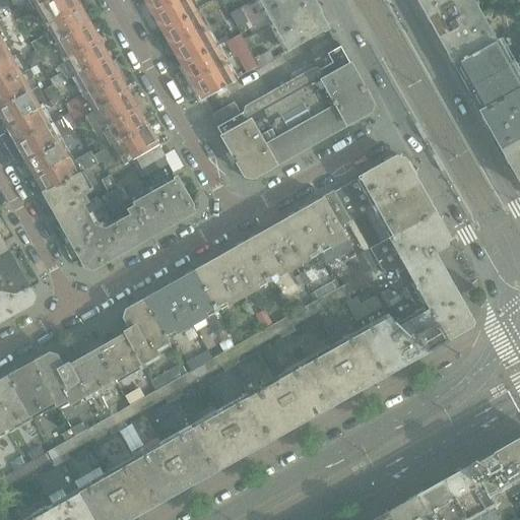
[(10,6),(6,0),(0,0),(0,9),(4,10),(10,6)]
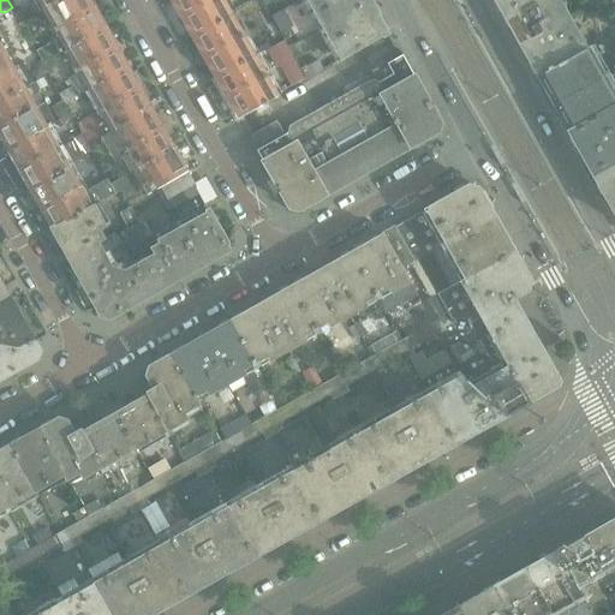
[(35,0),(41,10),(59,0),(35,0)]
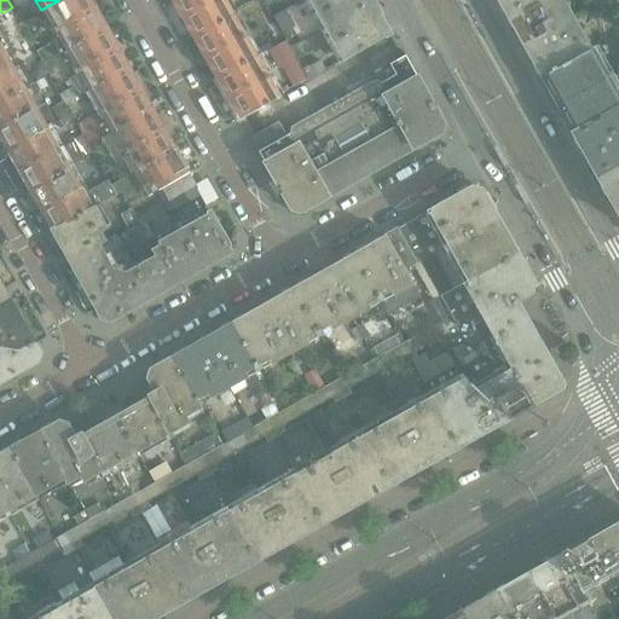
[(106,28),(103,23),(103,22),(98,13),(91,1),(92,1),(91,0),(59,0),(41,10),(58,39),(58,40),(36,52),(44,64),(65,52),(106,28)]
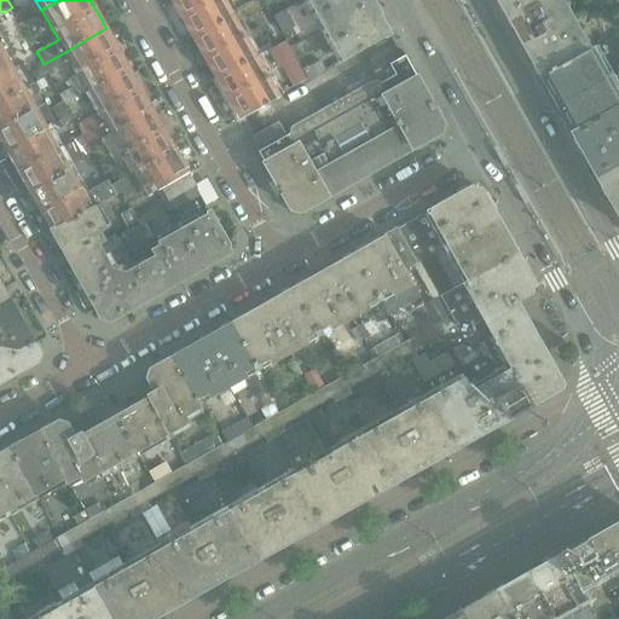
[(236,15),(227,0),(173,0),(175,3),(174,3),(179,11),(180,11),(186,23),(191,32),(195,36),(236,15)]
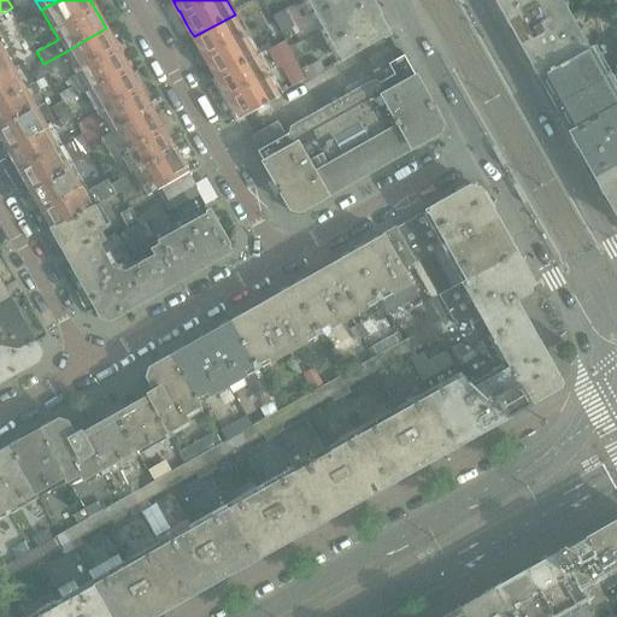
[(304,0),(321,30),(374,1),(372,0),(304,0)]
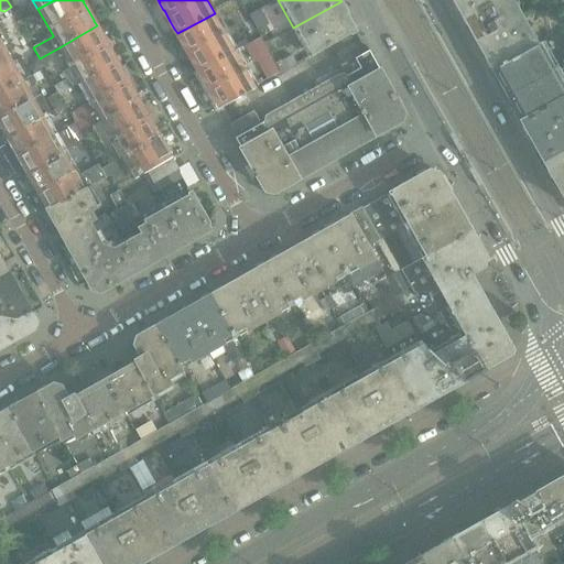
[(454,0),(462,12),(483,0),(454,0)]
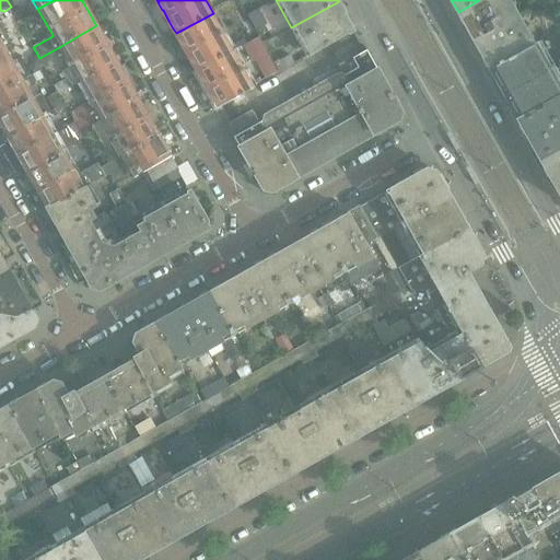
[(534,46),(508,0),(479,0),(458,12),(491,71),(537,46),(536,45),(534,46)]
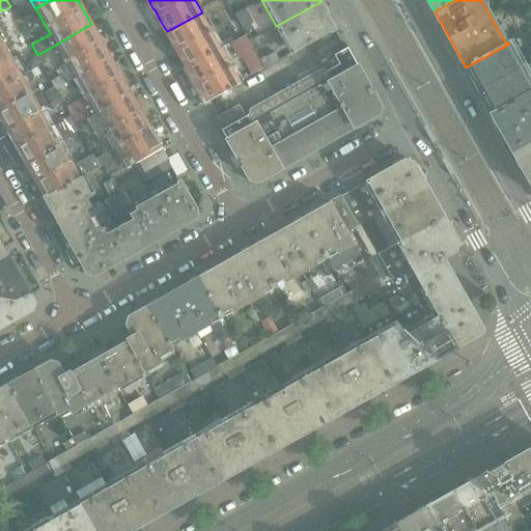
[(528,7),(526,3),(524,0),(519,0),(512,4),(518,14),(528,7)]
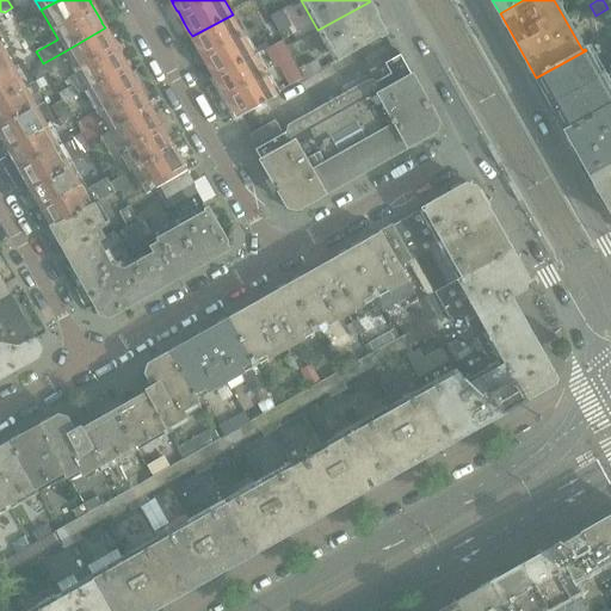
[(384,34),(381,26),(375,16),(376,12),(370,1),(318,30),(335,62),(384,34)]
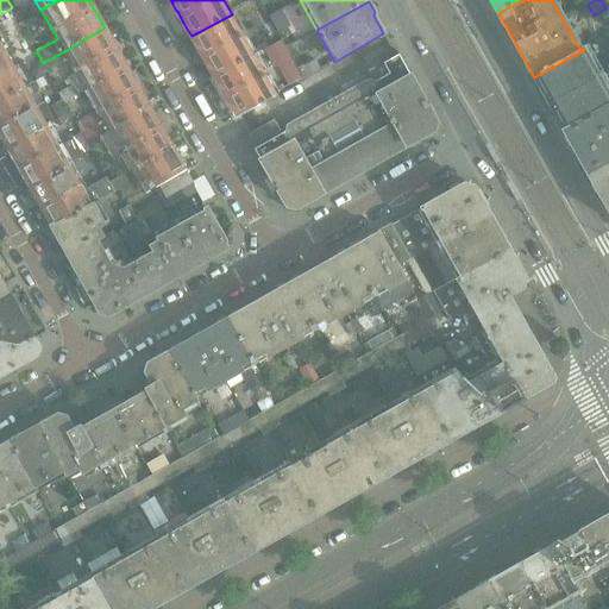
[(33,16),(29,6),(16,14),(20,23),(33,16)]
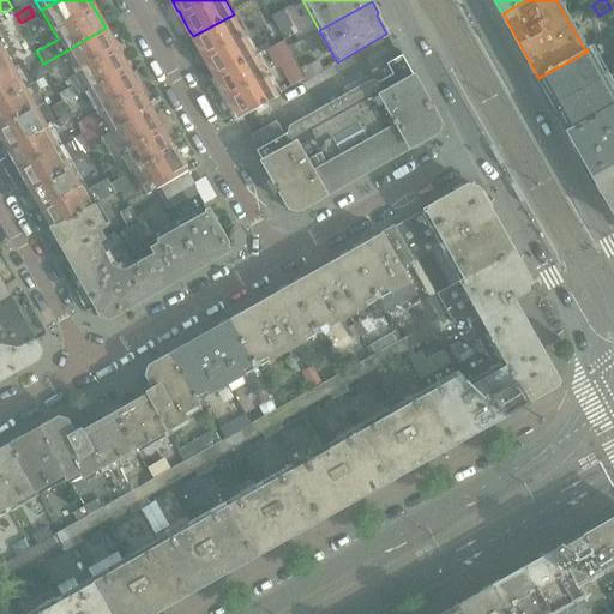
[(293,26),(284,10),(271,17),(280,34),(293,26)]
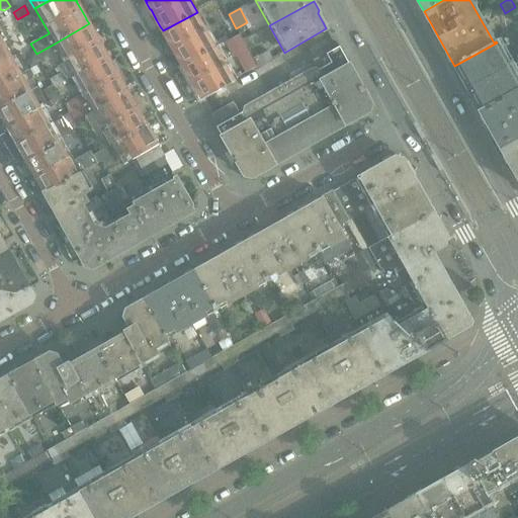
[(217,46),(197,12),(163,30),(166,35),(165,36),(169,44),(170,42),(175,53),(179,60),(182,65),(217,46)]
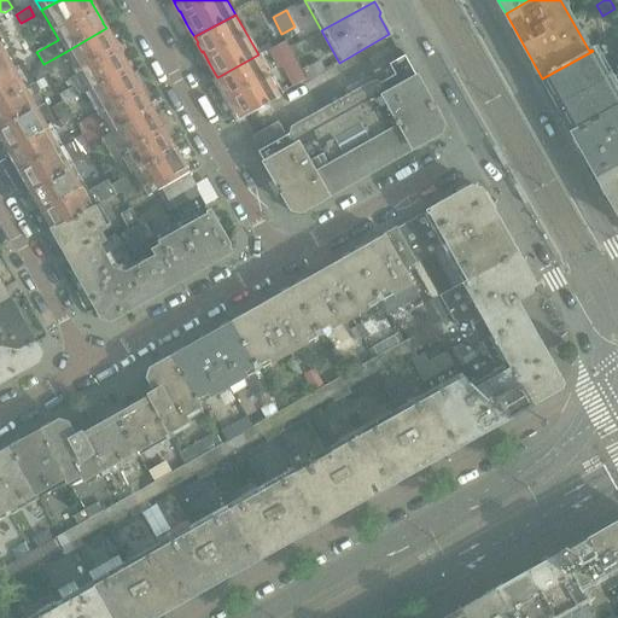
[(0,48),(5,47),(4,45),(10,41),(0,24),(0,48)]
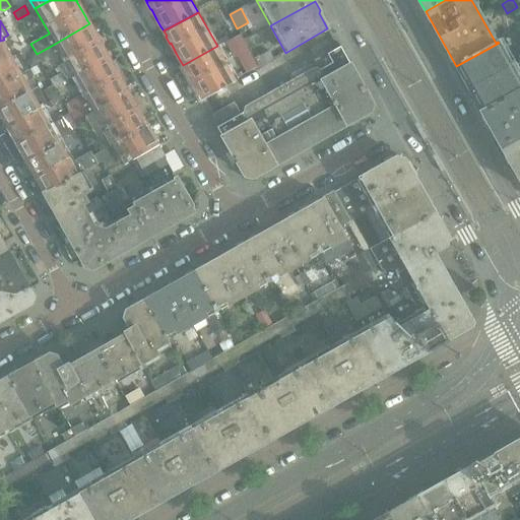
[(106,52),(102,45),(102,46),(95,36),(96,36),(92,28),(91,28),(89,23),(55,44),(73,76),(108,57),(106,53),(106,52)]
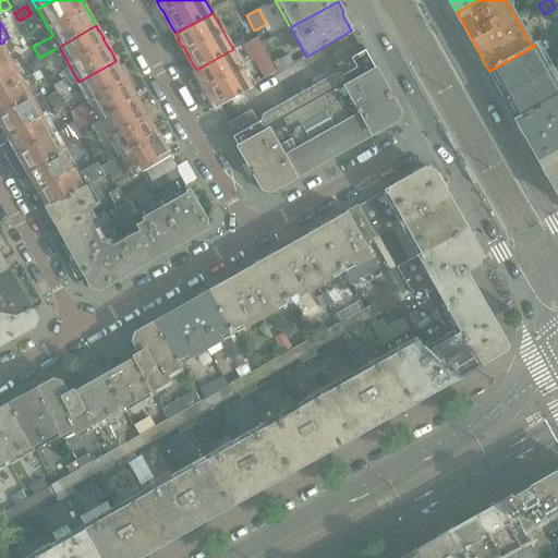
[(263,45),(257,36),(245,44),(250,52),(263,45)]
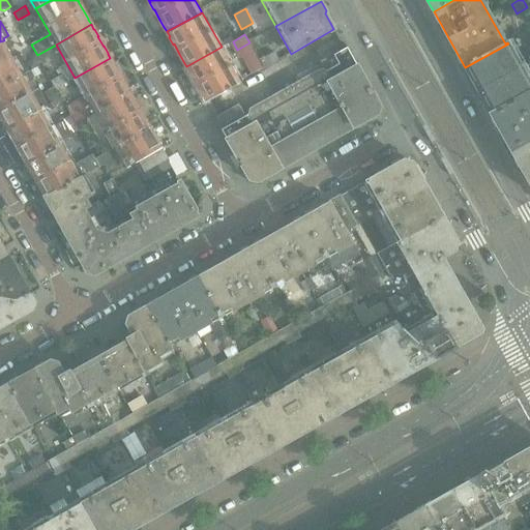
[(30,70),(20,54),(13,58),(4,40),(0,41),(0,87),(23,75),(30,70)]
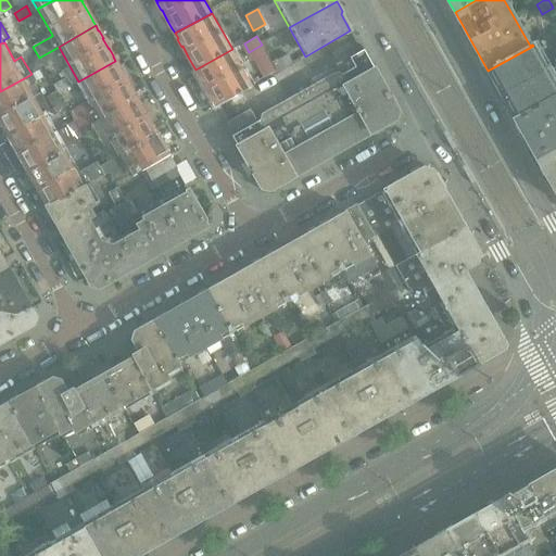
[(555,79),(553,81),(533,46),(488,71),(532,149),(555,135),(555,79)]
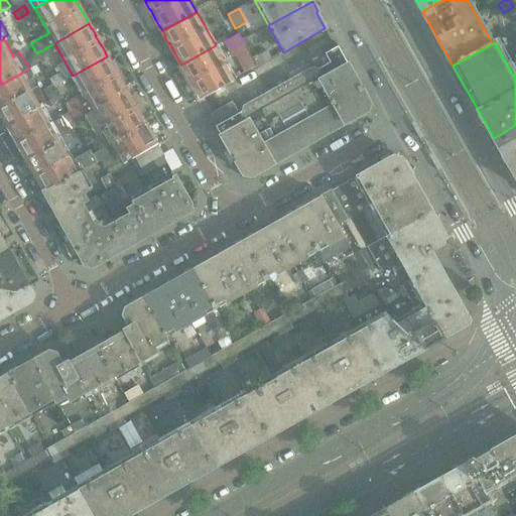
[(234,79),(216,45),(181,65),(184,70),(183,70),(187,77),(188,77),(194,87),(198,94),(200,98),(234,79)]
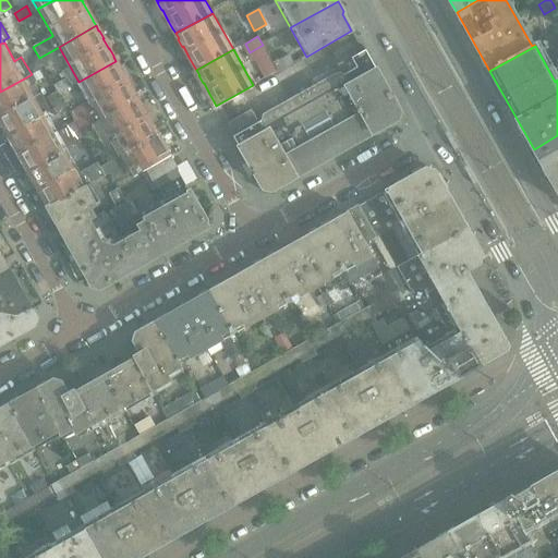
[(266,194),(398,119),(400,111),(365,50),(352,59),(359,71),(343,80),(342,76),(337,80),(331,70),(314,80),(312,81),(310,91),(266,116),(264,119),(247,129),(244,122),(230,130),(266,194)]
